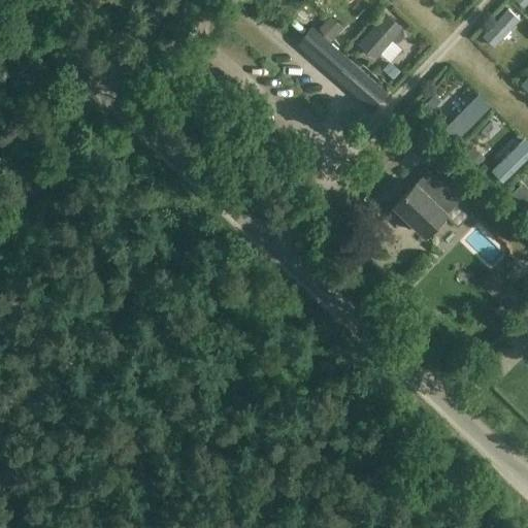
[(337,0),(311,0),(311,1),(324,13),(337,0)]
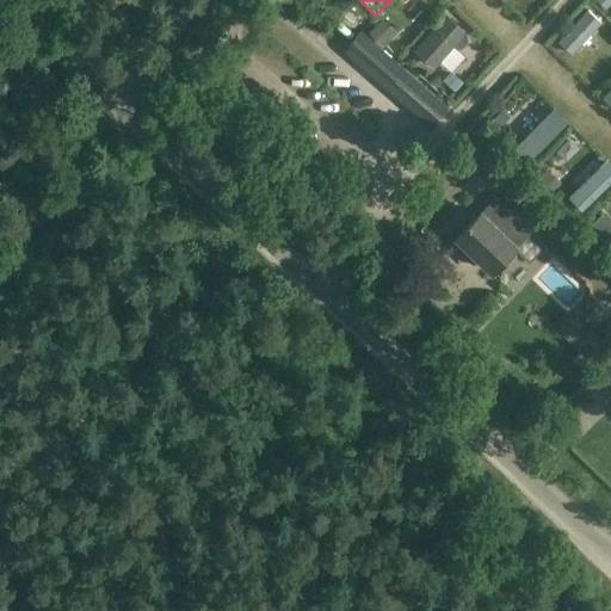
[(433,68),(440,62),(454,47),(456,49),(461,49),(467,42),(467,37),(463,35),(466,32),(446,14),(414,51),(433,68)]
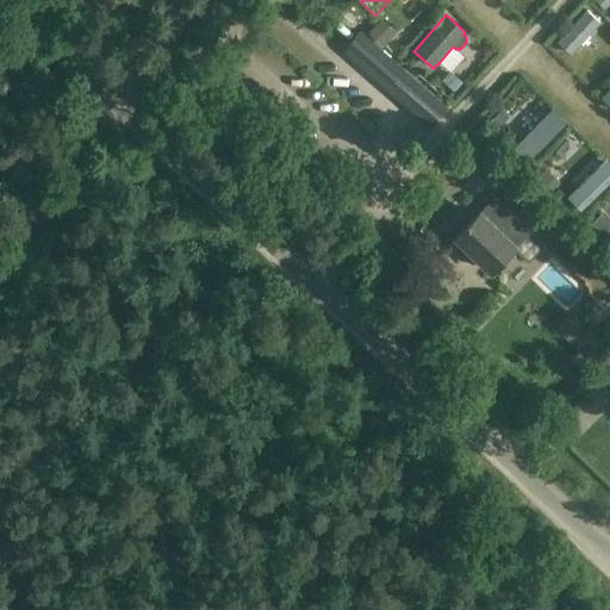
[(383,19),(381,20),(368,33),(380,45),(394,32),(383,19)]
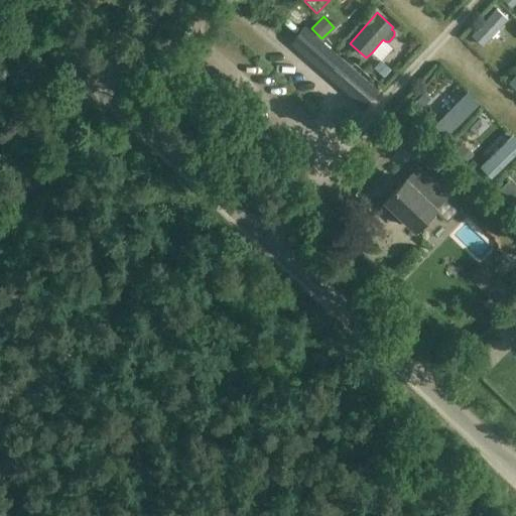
[(378,90),(372,84),(341,56),(326,75),(363,108),(379,90),(378,90)]
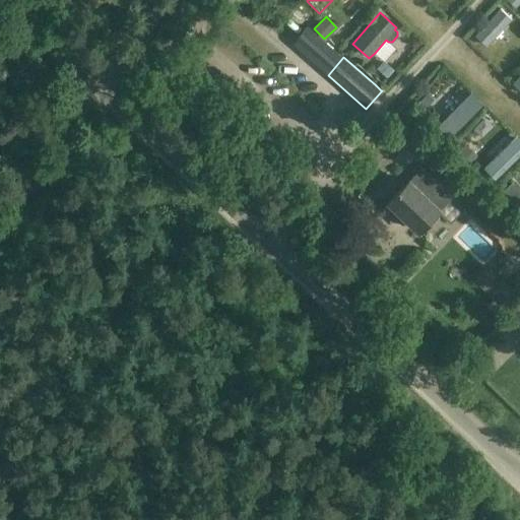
[(393,69),(384,62),(378,69),(386,77),(393,69)]
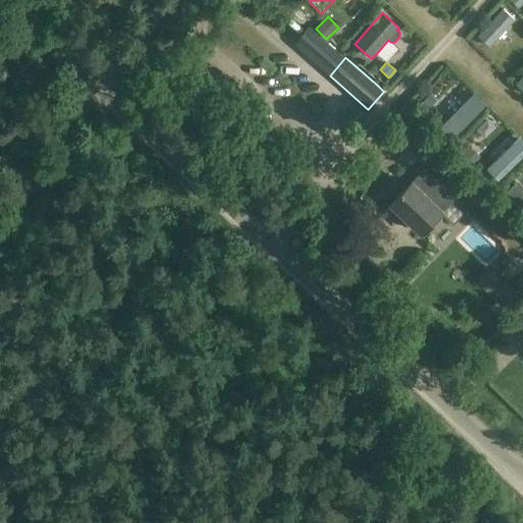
[(436,101),(430,95),(422,102),(428,108),(436,101)]
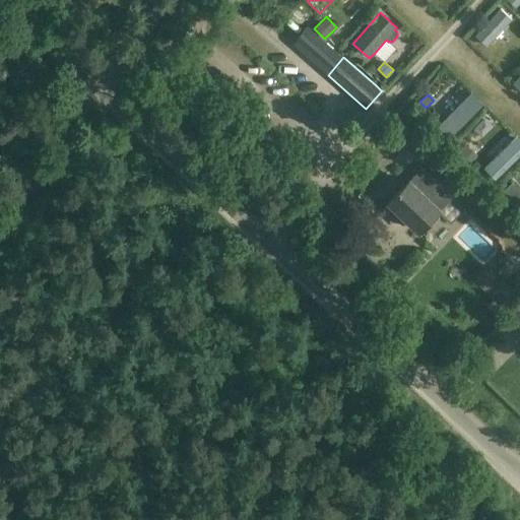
[(450,139),(479,110),(474,103),(468,99),(439,128),(450,139)]
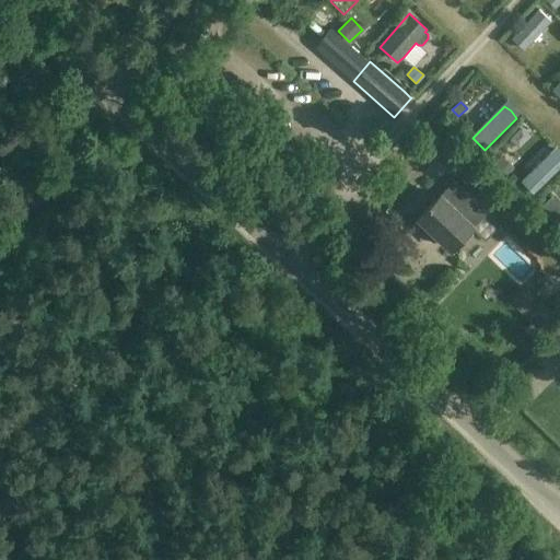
[(533,193),(559,164),(559,160),(551,152),(523,182),(533,193)]
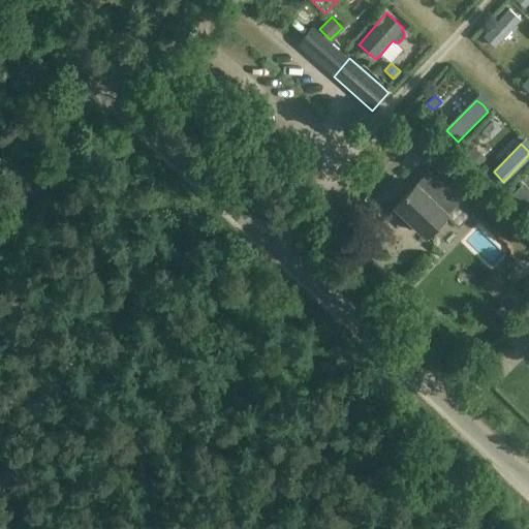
[(478,167),(488,158),(476,147),(467,156),(478,167)]
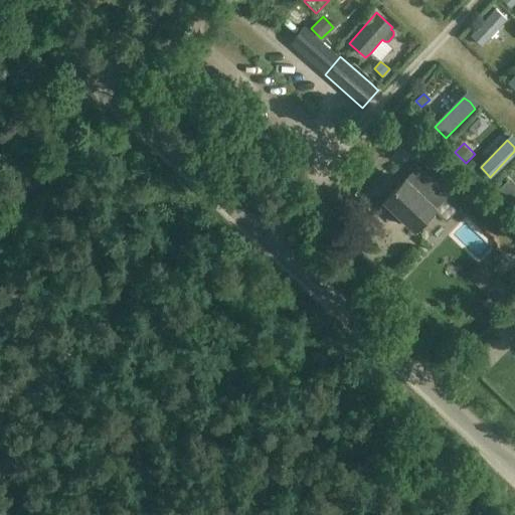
[(346,160),(337,169),(344,176),(352,167),(346,160)]
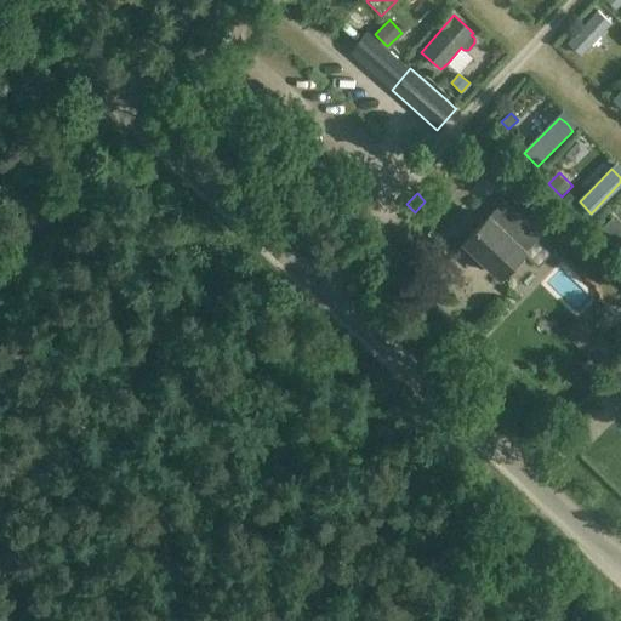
[(505,199),(457,248),(480,269),(484,266),(501,281),(514,267),(517,269),(525,261),(522,258),(525,255),(537,268),(554,250),(540,235),(541,233),(505,199)]
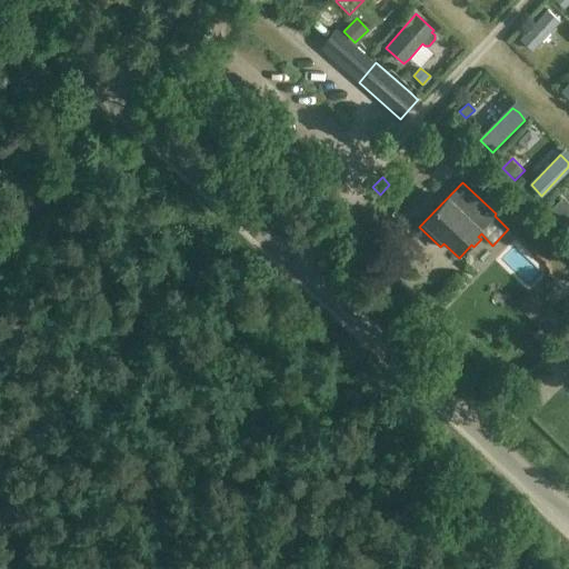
[(568,207),(560,198),(548,211),(568,232),(568,207)]
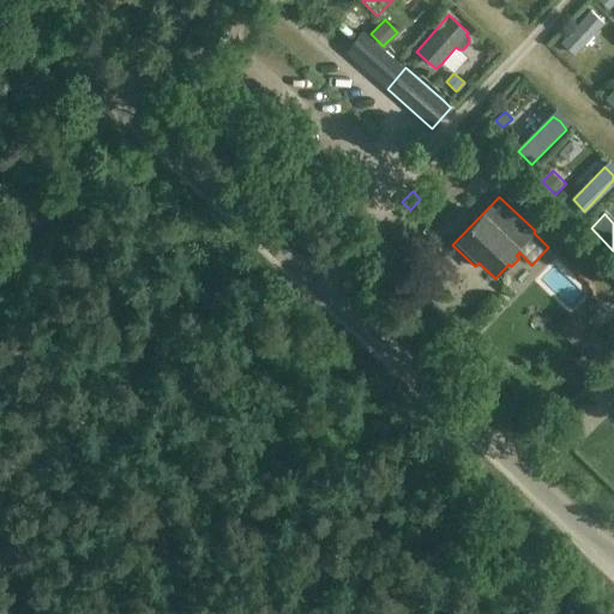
[(601,308),(588,321),(596,330),(609,317),(601,308)]
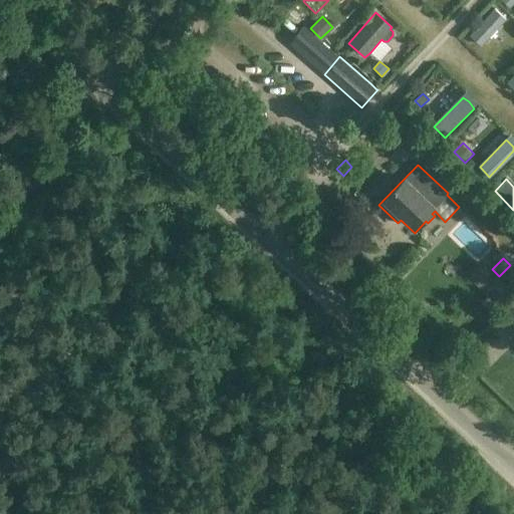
[(482,262),(468,276),(486,295),(480,301),(494,313),(513,291),(513,281),(512,279),(507,285),(482,262)]
